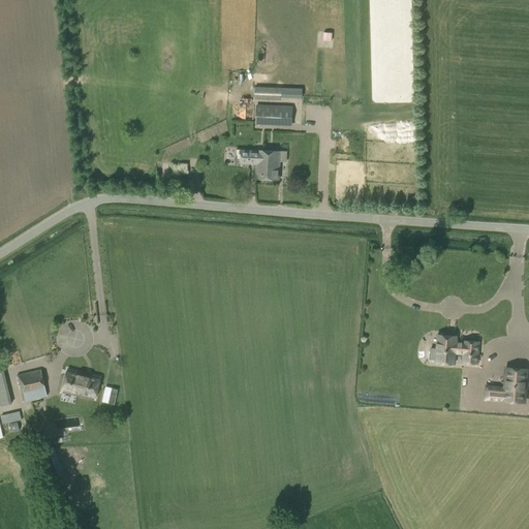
[(323,39),(333,40),(334,32),(324,31),(323,39)]
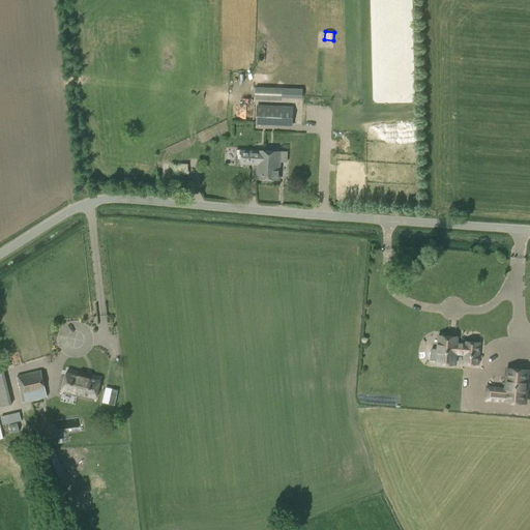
[(282,124),(282,107),(257,106),(256,123),(261,123),(282,124)]
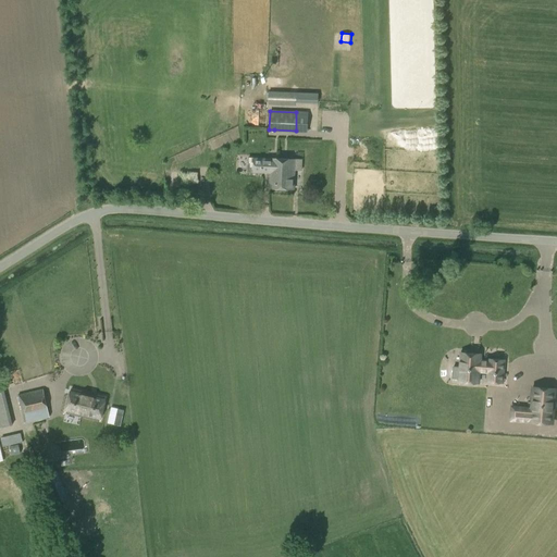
[(254,157),(254,158),(247,158),(247,173),(252,173),(252,172),(270,173),(270,188),(293,189),(295,160),(254,157)]
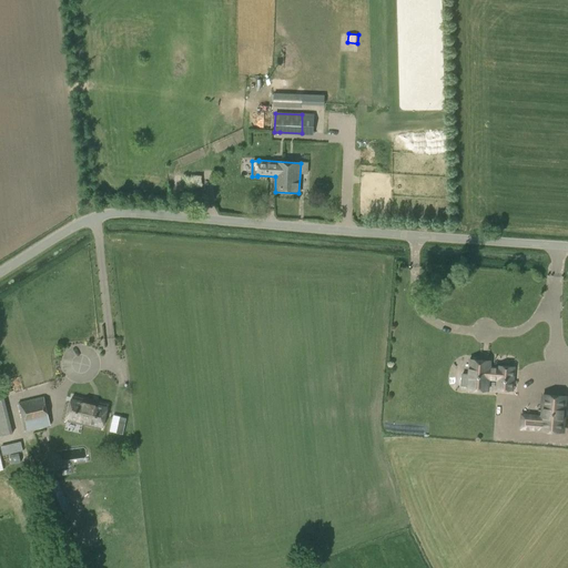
[(462,374),(462,385),(468,386),(467,389),(487,391),(488,378),(497,379),(496,389),(511,391),(514,367),(498,366),(498,368),(489,367),(489,361),(469,359),(468,375),(462,374)]
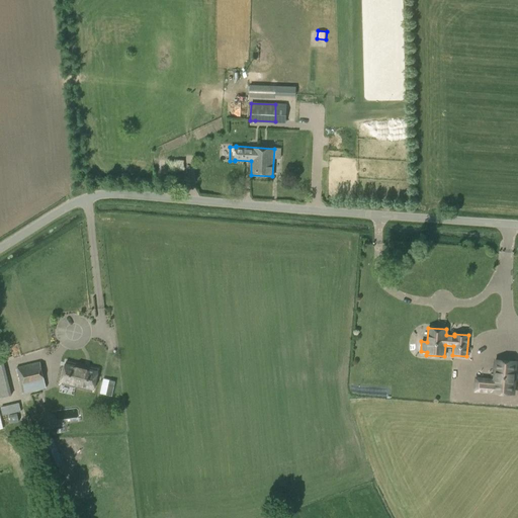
[(476,376),(476,393),(517,393),(517,358),(495,358),(495,376),(476,376)]
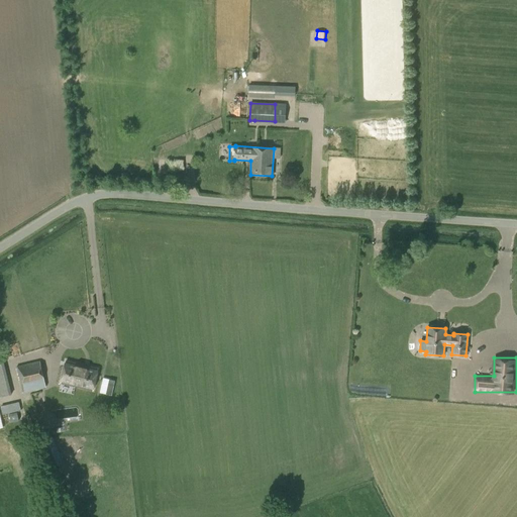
[(40,360),(22,365),(16,367),(24,392),(45,387),(44,382),(40,360)]
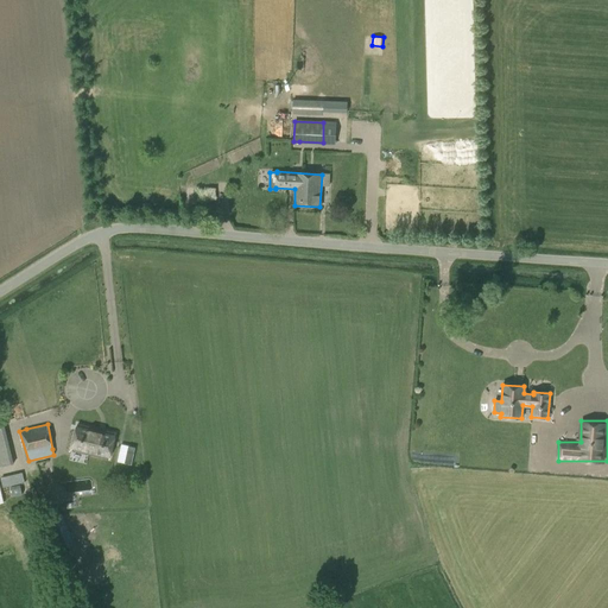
[(115,434),(77,424),(71,450),(108,460),(115,434)]
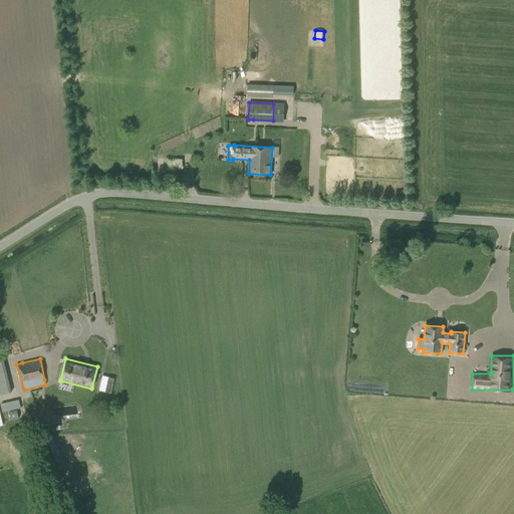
[(108,376),(108,381),(101,380),(101,392),(113,393),(114,376),(108,376)]
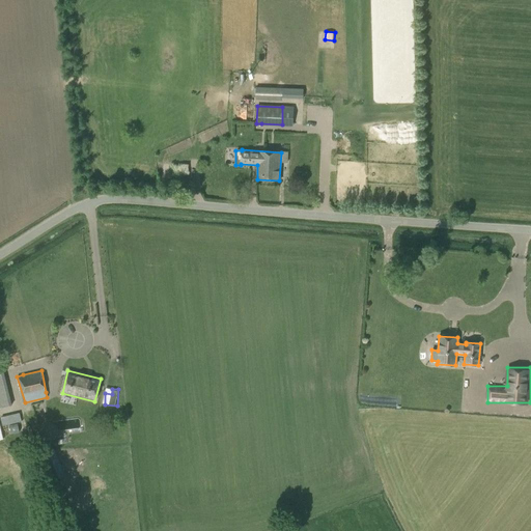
[(3,424),(22,421),(20,412),(2,416),(3,424)]
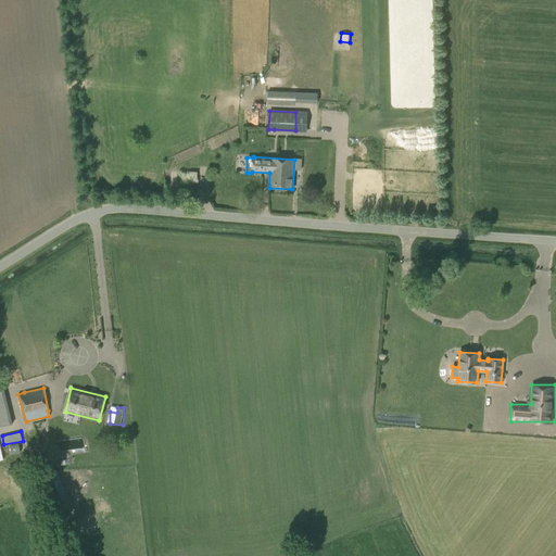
[(9,453),(23,451),(22,442),(8,444),(9,453)]
